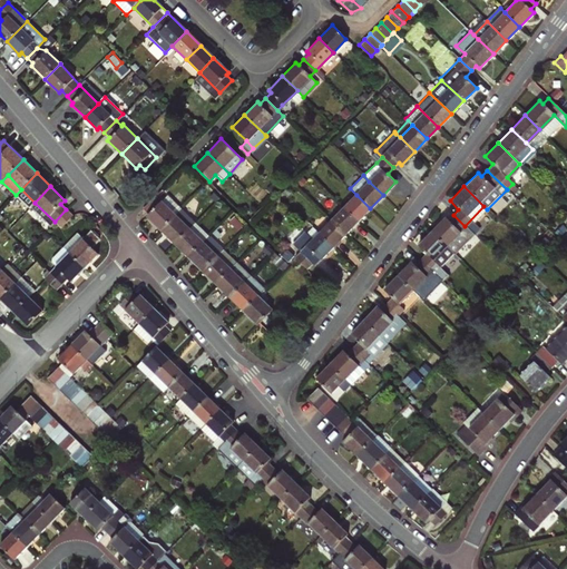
[(290,192),(285,187),(280,194),(284,198),(290,192)]
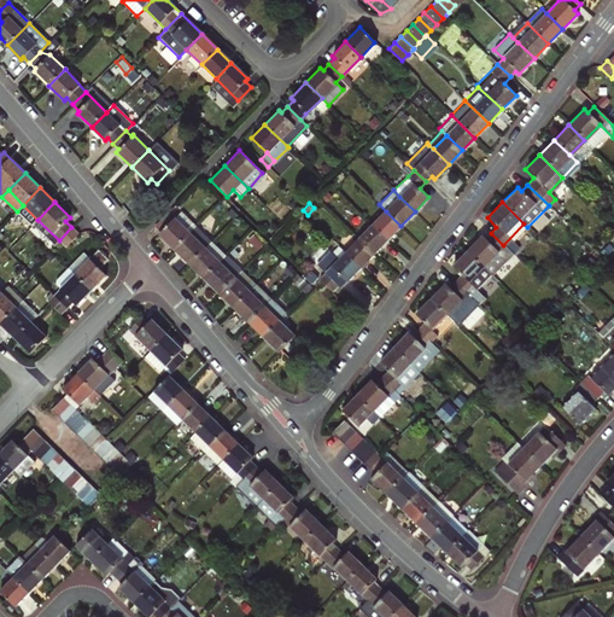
[(23,205),(17,211),(31,226),(37,220),(23,205)]
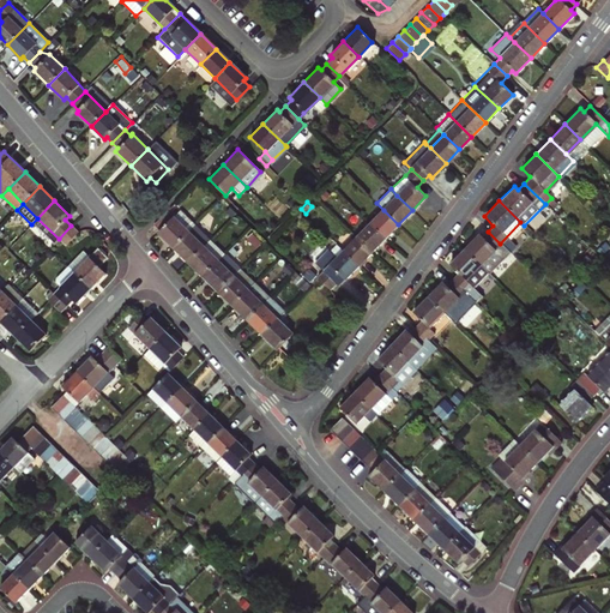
[(157,233),(173,247),(194,224),(180,210),(174,216),(167,210),(153,224),(159,230),(157,233)]
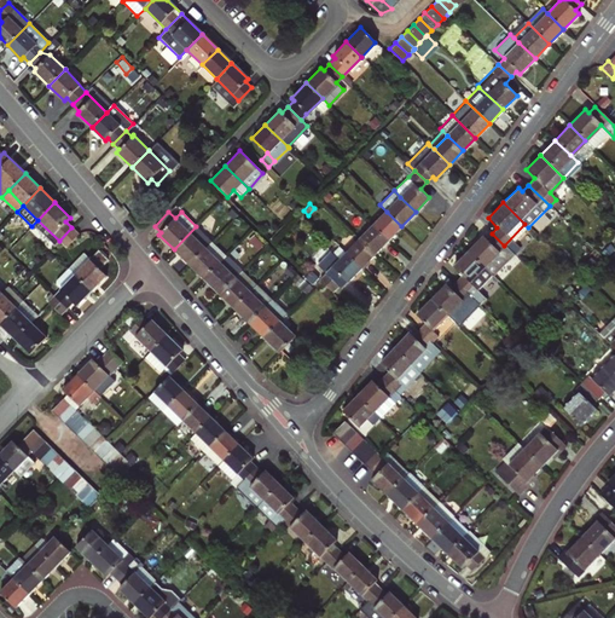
[(387,212),(372,225),(388,240),(401,226),(387,212)]
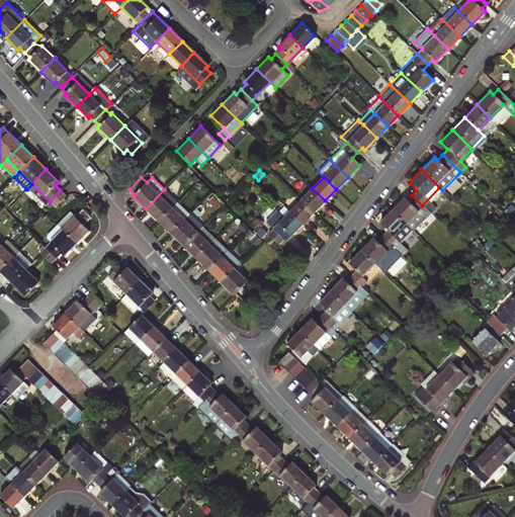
[(31,184),(26,189),(44,206),(50,201),(31,184)]
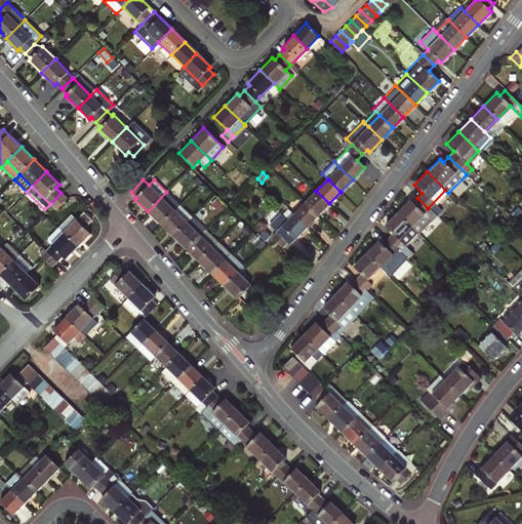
[(329,203),(316,191),(305,203),(318,215),(329,203)]
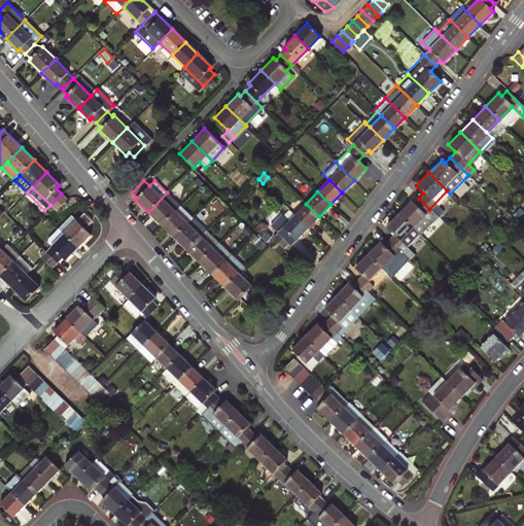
[(148,212),(161,224),(175,211),(180,205),(167,193),(148,212)]
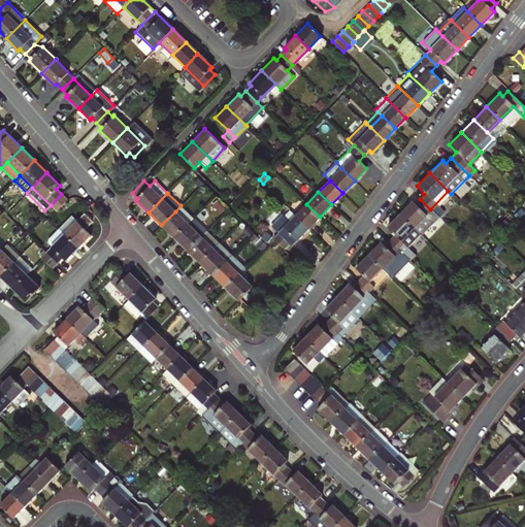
[(61,194),(51,205),(56,210),(66,199),(61,194)]
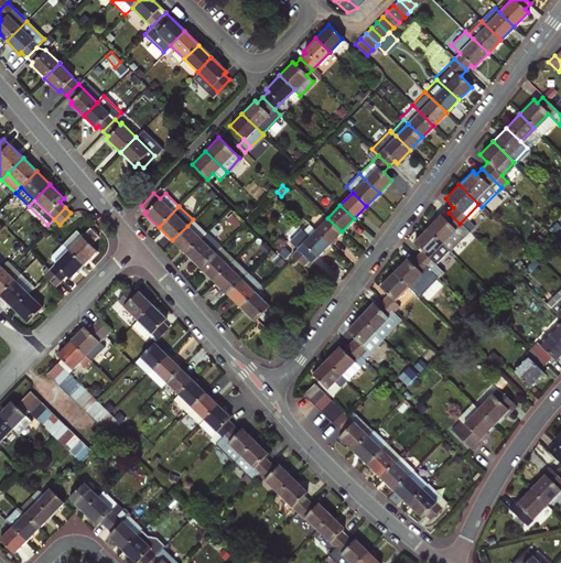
[(460,224),(449,213),(443,217),(440,214),(425,228),(448,250),(466,230),(460,224)]
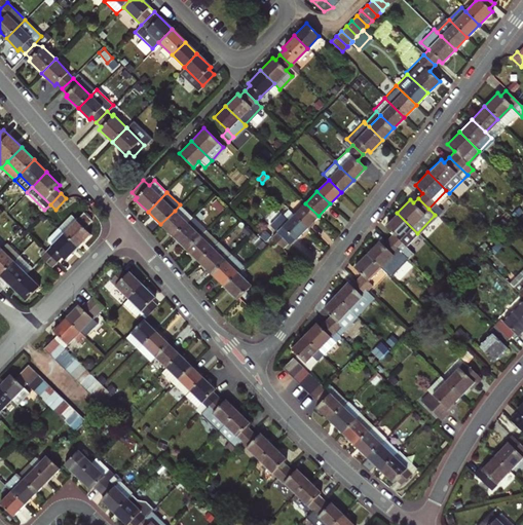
[(319,216),(305,203),(294,215),(307,227),(319,216)]
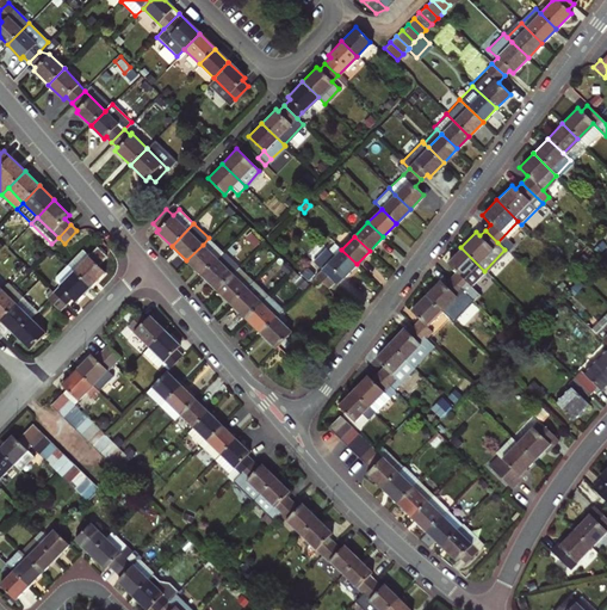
[(186,260),(202,275),(217,259),(203,245),(186,260)]
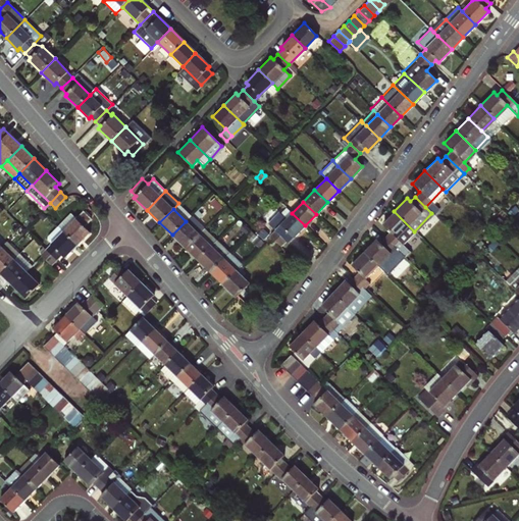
[(62,231),(76,245),(89,231),(84,226),(91,219),(83,211),(75,219),(62,231)]
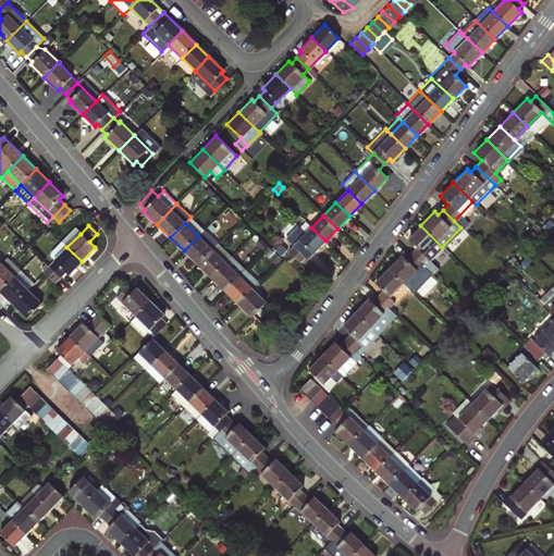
[(442,247),(420,225),(407,239),(415,248),(409,254),(425,269),(427,271),(433,266),(428,260),(442,247)]
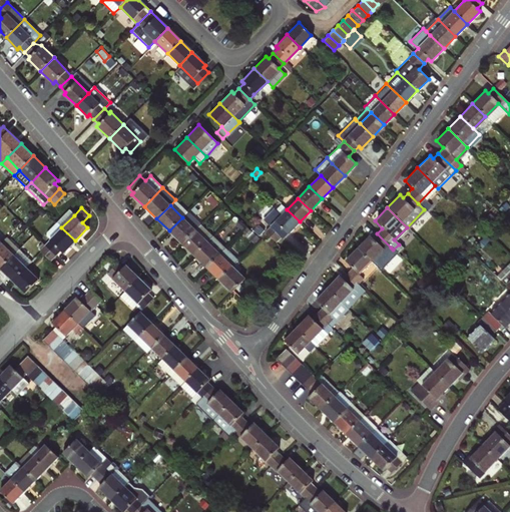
[(271,226),(282,235),(286,230),(289,232),(300,221),(287,209),(271,226)]
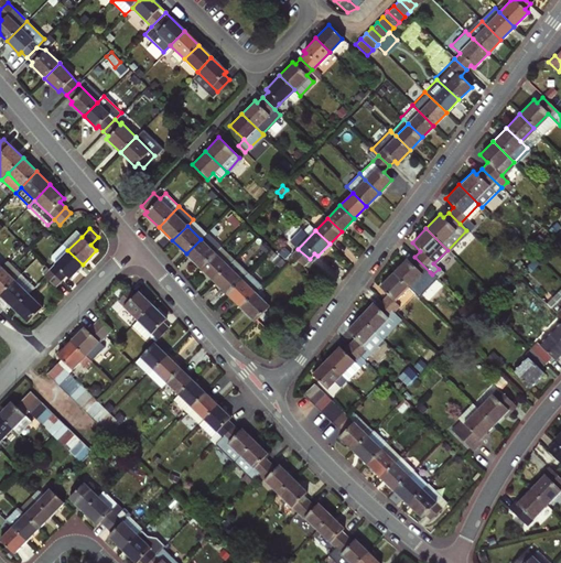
[(76,231),(62,245),(67,250),(82,237),(76,231)]
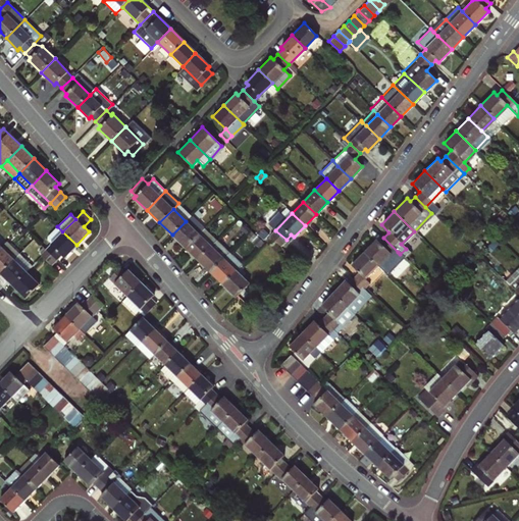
[(172,235),(185,247),(204,227),(192,215),(186,221),(172,235)]
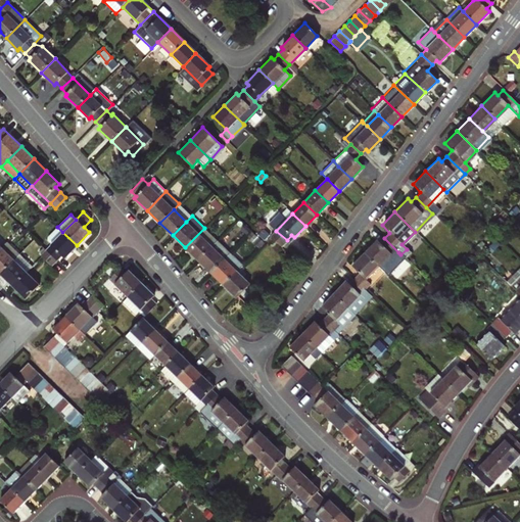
[(185,247),(198,261),(218,240),(204,228),(185,247)]
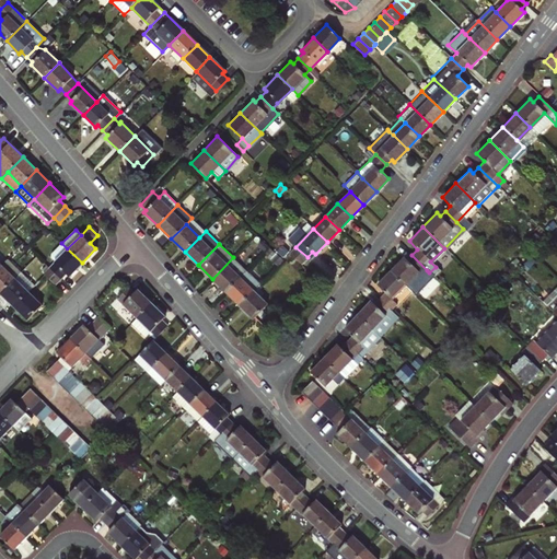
[(296,247),(290,253),(302,263),(308,257),(296,247)]
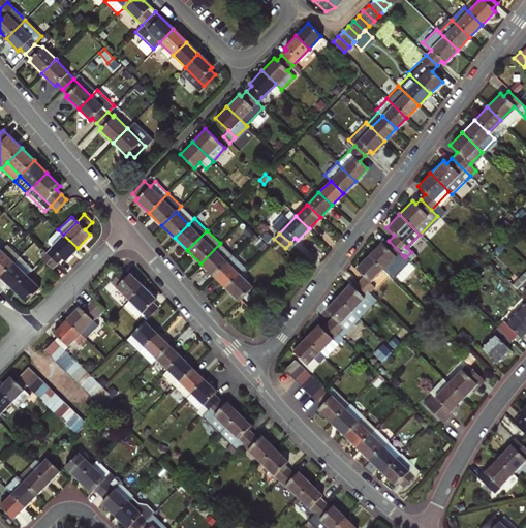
[(45,253),(57,264),(61,258),(65,261),(78,248),(63,235),(45,253)]
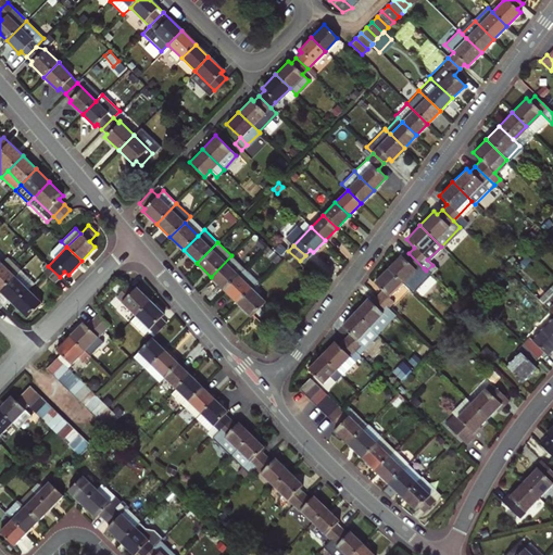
[(386,268),(400,282),(414,268),(419,274),(424,268),(409,253),(403,257),(399,254),(386,268)]
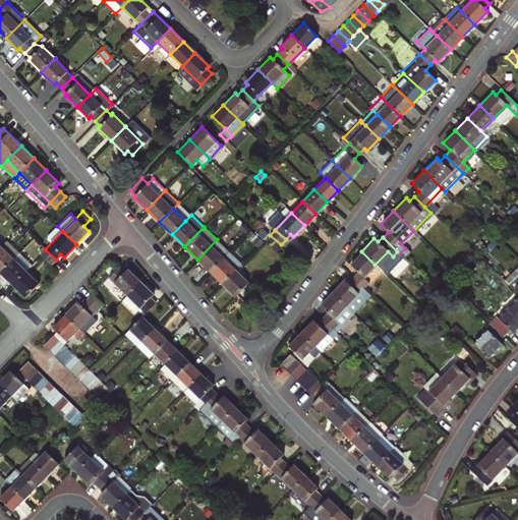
[(197,260),(210,271),(223,257),(229,251),(217,239),(197,260)]
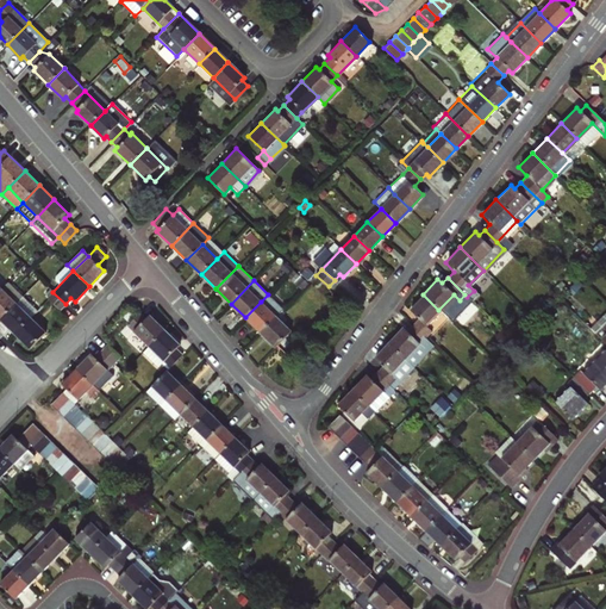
[(6,283),(0,289),(16,303),(20,297),(6,283)]
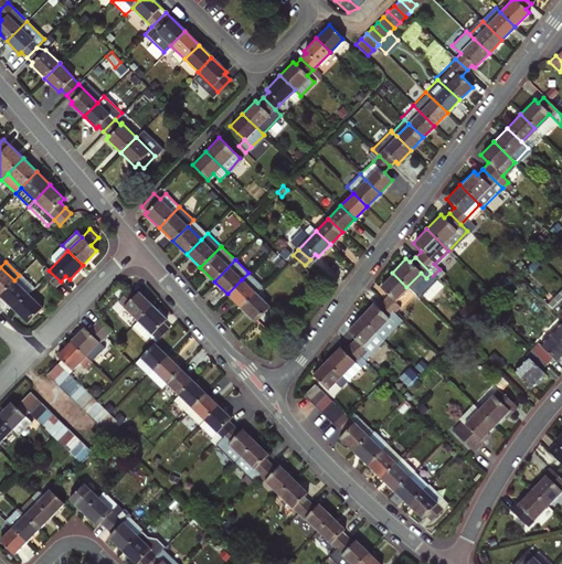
[(0,267),(0,295),(14,280),(0,267)]
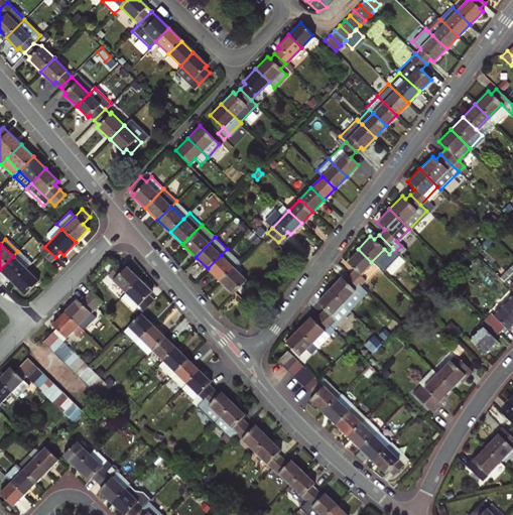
[(44,247),(40,253),(50,262),(55,257),(44,247)]
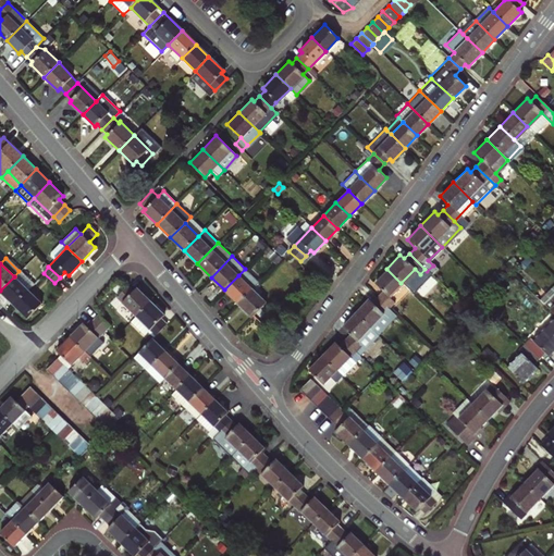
[(224,289),(237,304),(253,288),(256,285),(259,282),(245,269),(238,275),(224,289)]
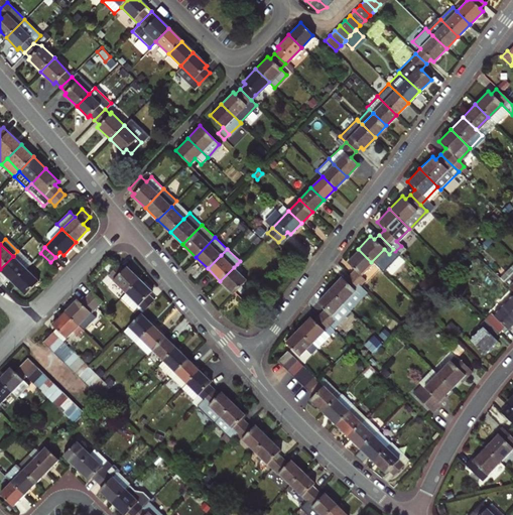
[(348,274),(358,284),(363,279),(359,275),(371,262),(358,249),(346,262),(353,269),(348,274)]
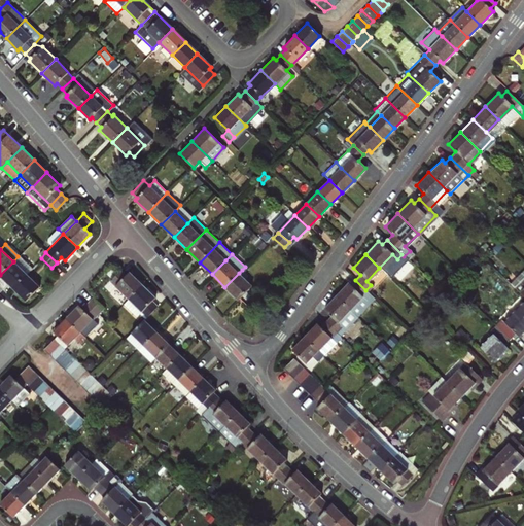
[(12,287),(26,274),(31,269),(18,256),(13,261),(0,275),(12,287)]
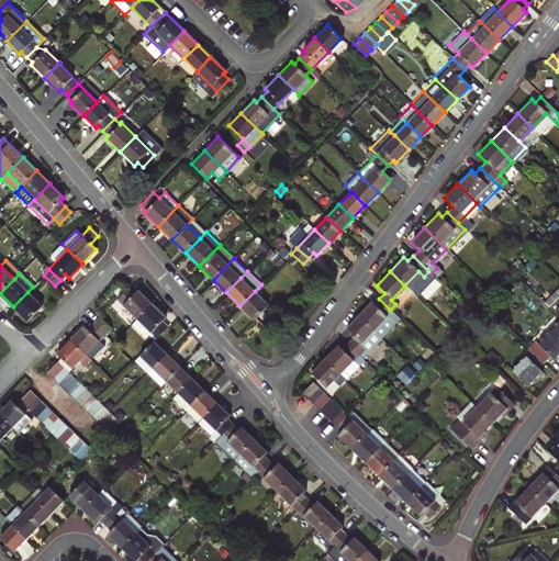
[(558,282),(541,301),(558,317),(558,282)]
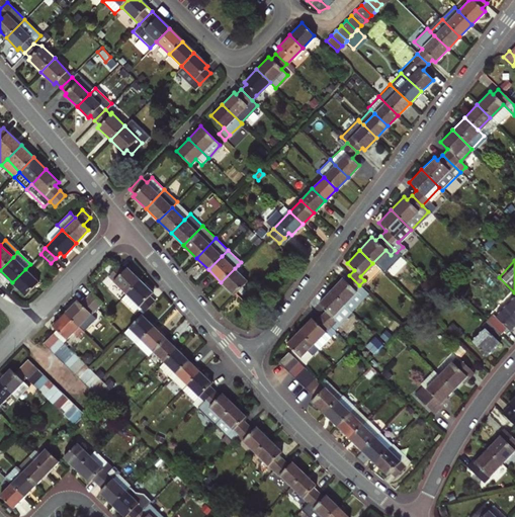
[(244,271),(238,265),(235,268),(241,274),(244,271)]
